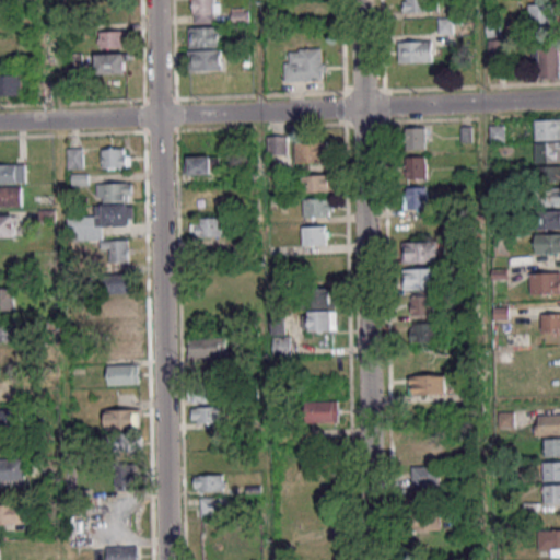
[(214,0),(194,0),(194,23),(214,23),(214,0)]
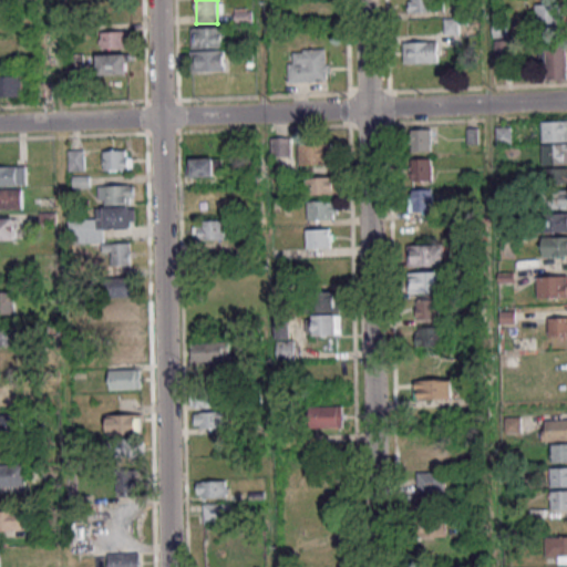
[(301,19),(330,19),(330,0),(301,0),(301,19)]
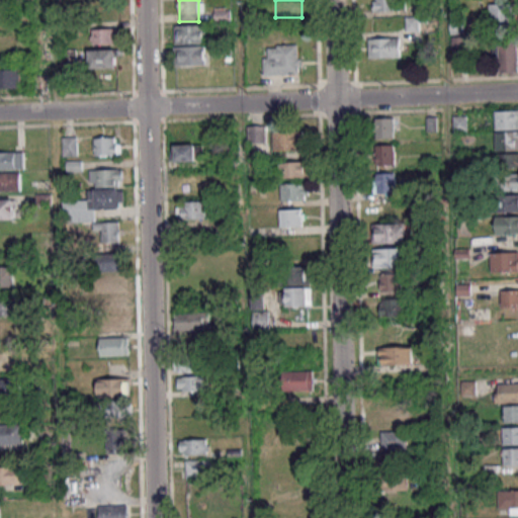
[(373,0),(373,10),(397,10),(396,0),(373,0)]
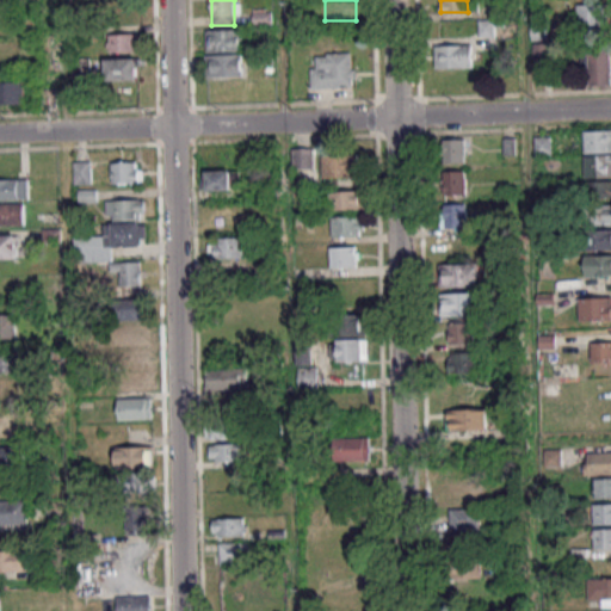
[(574,25),(606,25),(606,5),(574,5),(574,25)]
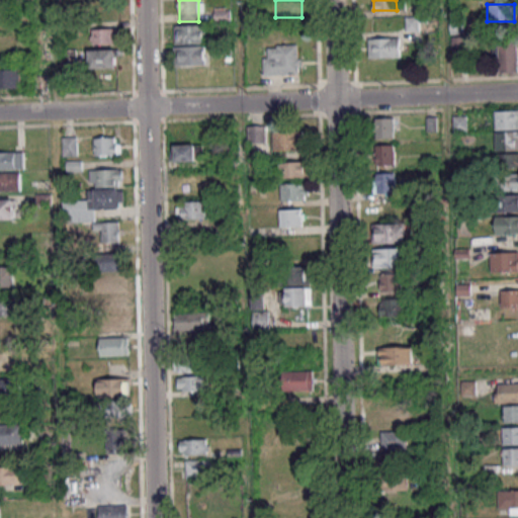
[(231,8),(214,8),(214,20),(231,20),(231,8)]
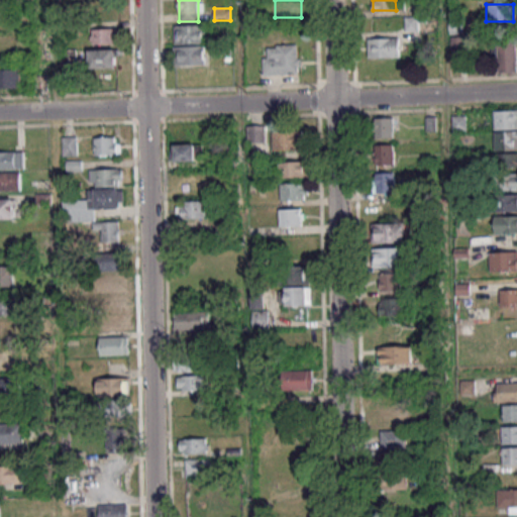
[(405,31),(419,30),(418,16),(405,17),(405,31)]
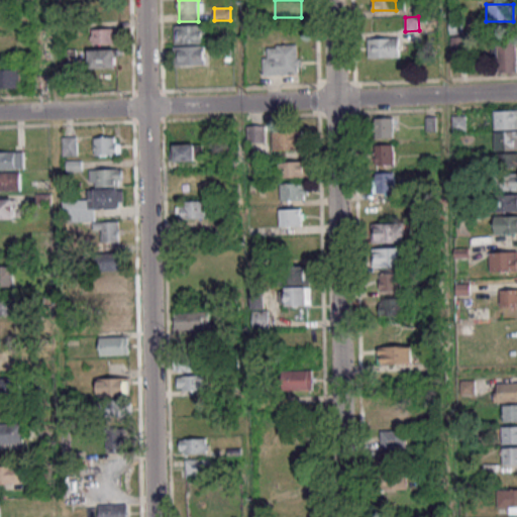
[(175,25),(175,42),(205,42),(205,25),(175,25)]
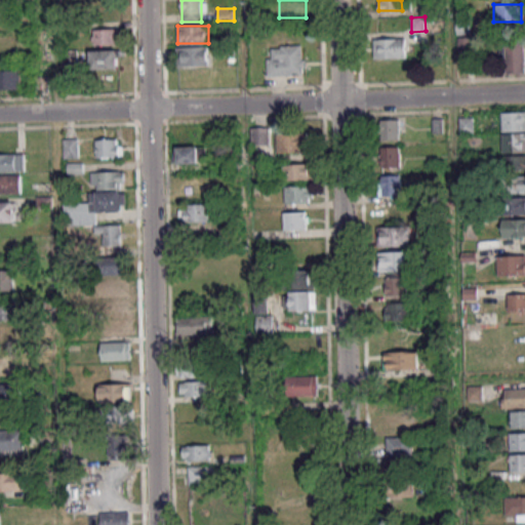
[(92,30),(92,44),(121,43),(120,29),(92,30)]
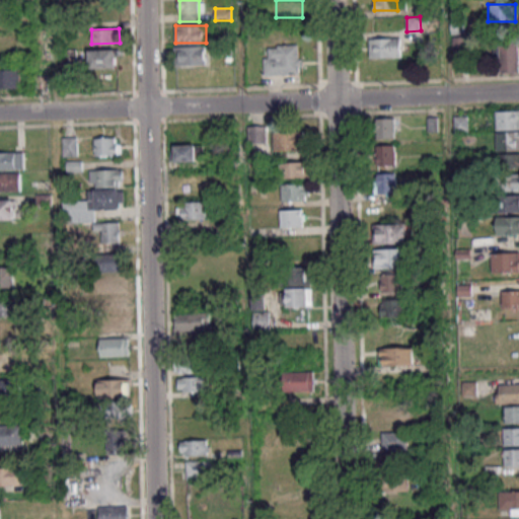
[(402,57),(402,38),(370,38),(370,57),(402,57)]
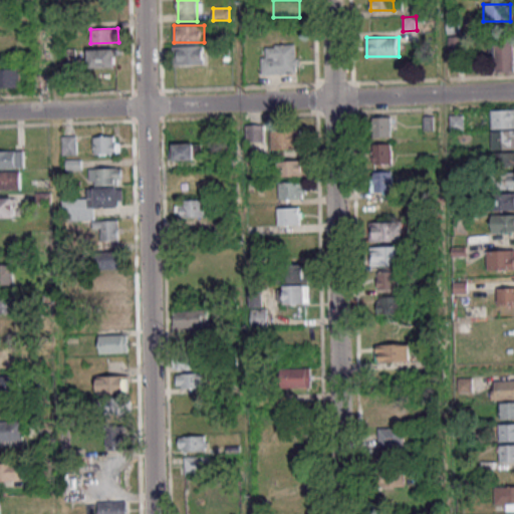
[(490,72),(513,71),(513,40),(490,41),(490,72)]
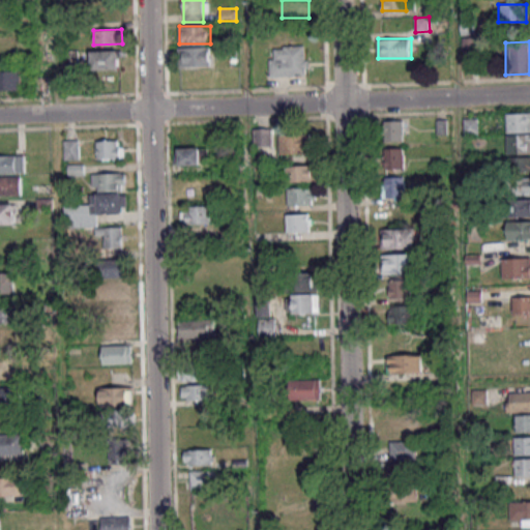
[(307,76),(307,46),(270,46),(270,76),(307,76)]
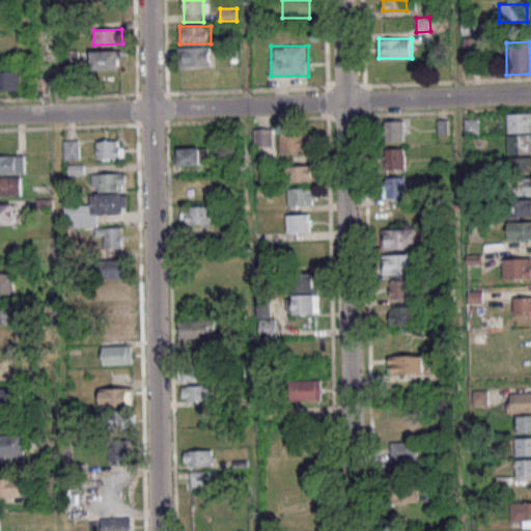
[(212,48),(179,48),(179,66),(212,66),(212,48)]
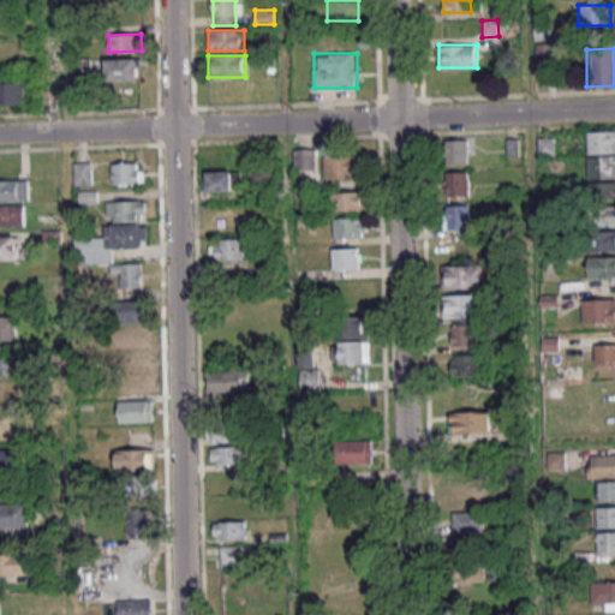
[(139,79),(139,59),(107,59),(107,79),(139,79)]
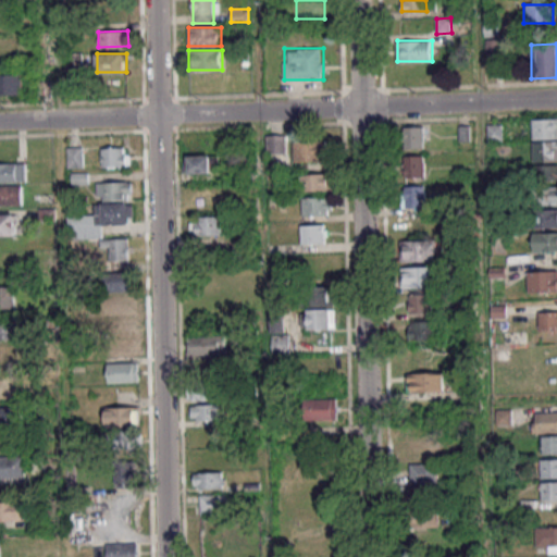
[(22,74),(0,73),(0,94),(22,95),(22,74)]
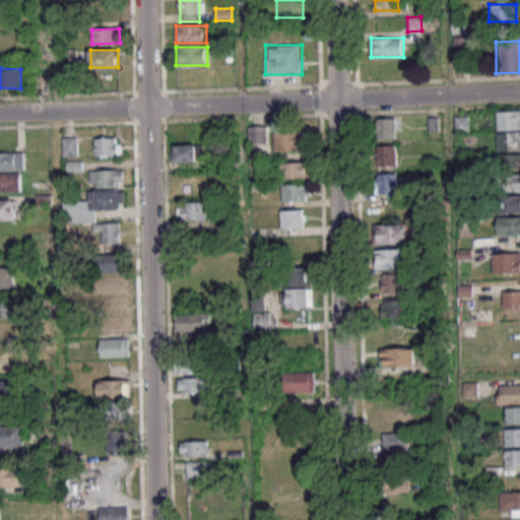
[(498,150),(519,149),(519,110),(498,111),(498,150)]
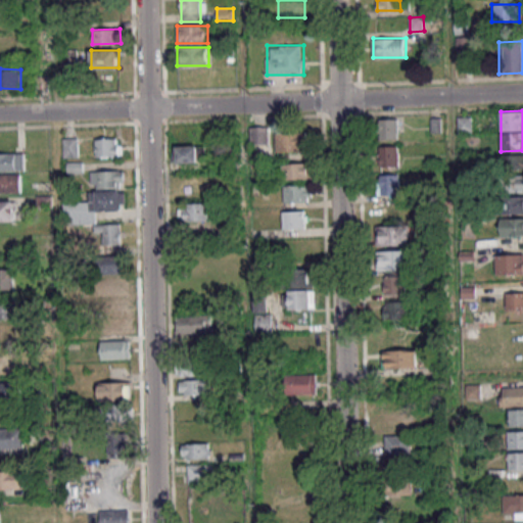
[(458,116),(458,133),(471,133),(471,116),(458,116)]
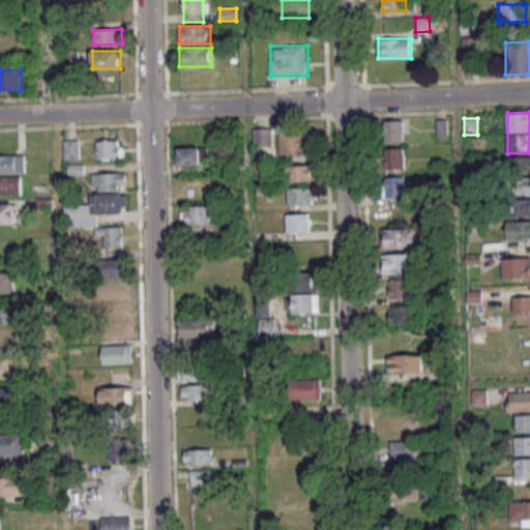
[(403,120),(384,120),(384,141),(403,141),(403,120)]
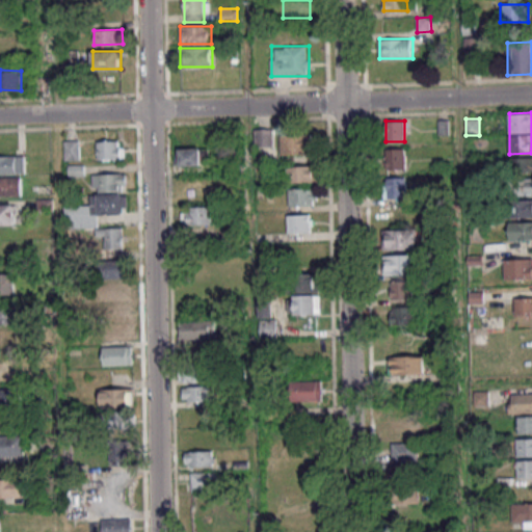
[(255,129),(255,147),(273,147),(273,129),(255,129)]
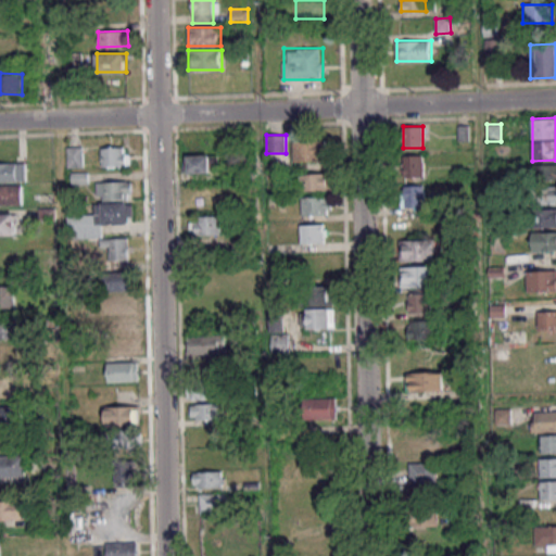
[(292,161),(325,161),(325,141),(292,141),(292,161)]
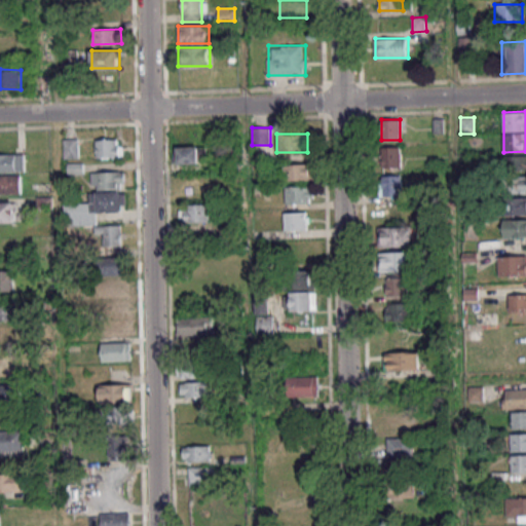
[(79,158),(79,139),(64,139),(64,158),(79,158)]
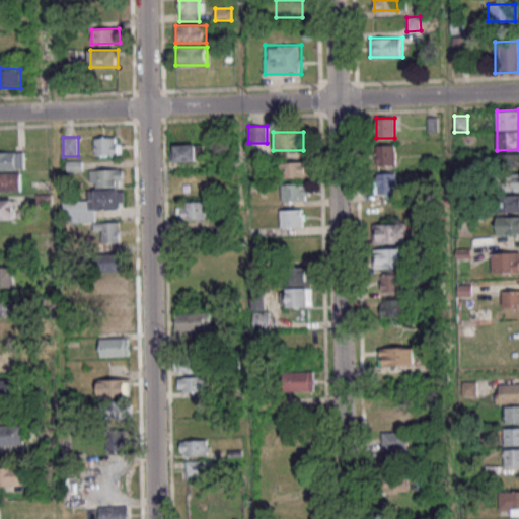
[(94,155),(120,155),(120,137),(94,137),(94,155)]
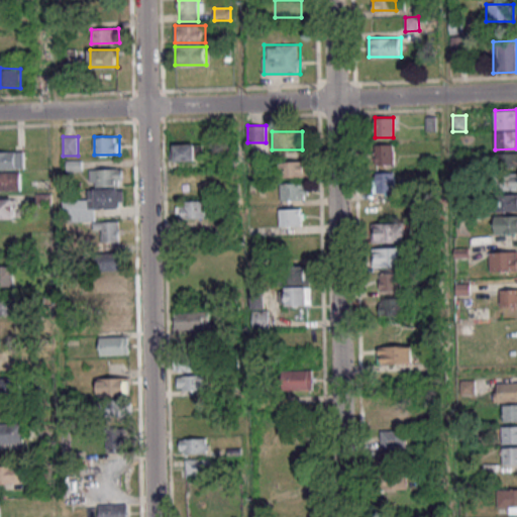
[(394,165),(394,144),(375,144),(375,165),(394,165)]
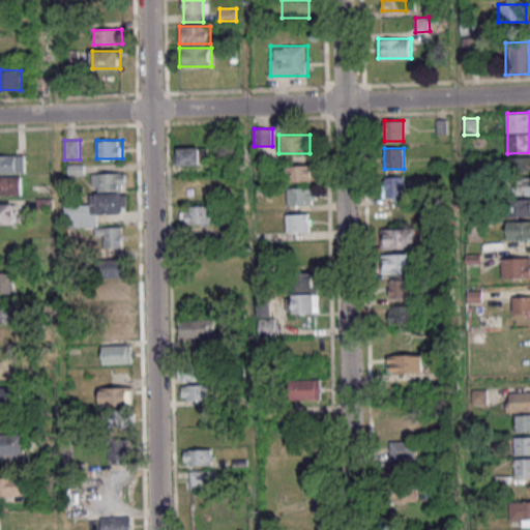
[(207,166),(207,149),(179,149),(179,166),(207,166)]
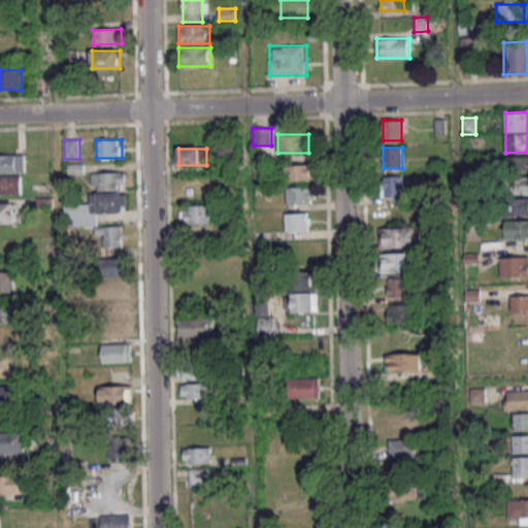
[(25,155),(0,155),(0,171),(25,172),(25,155)]
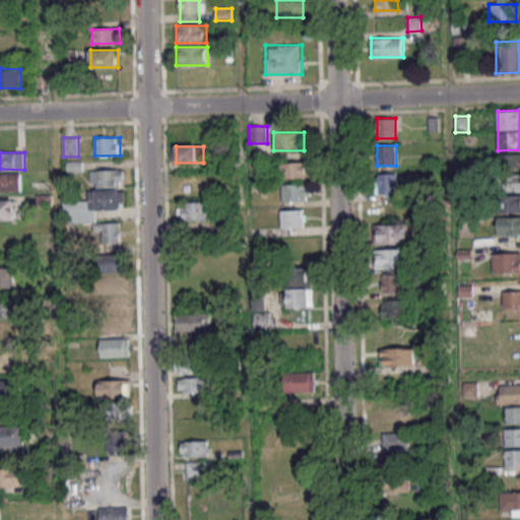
[(499,168),(519,168),(519,153),(499,154),(499,168)]
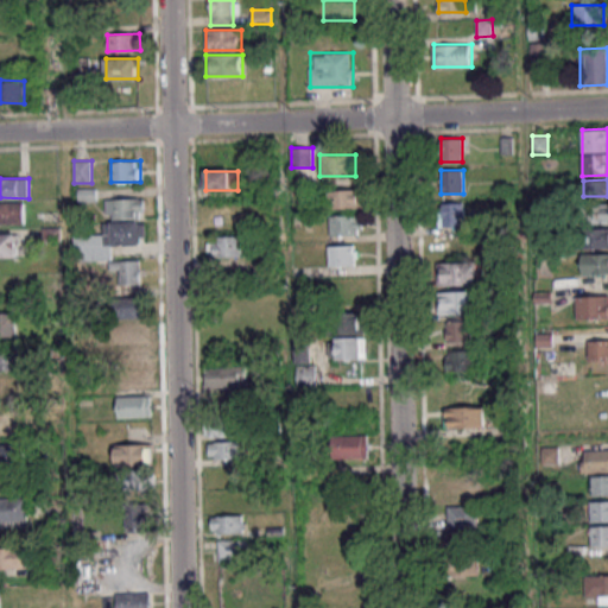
[(329,208),(362,208),(362,189),(329,189),(329,208)]
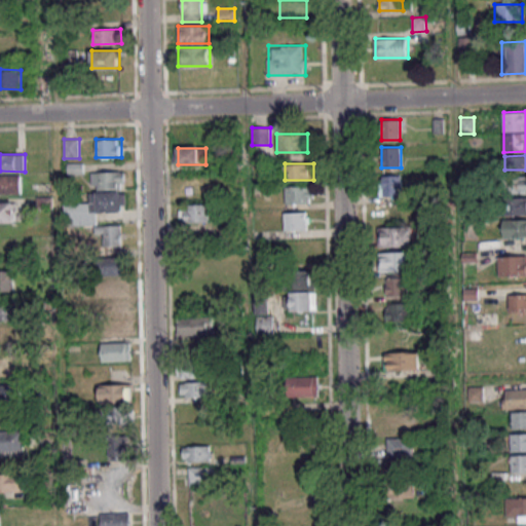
[(124,171),(92,172),(92,190),(90,190),(90,203),(65,203),(65,225),(97,224),(97,212),(125,212),(124,171)]
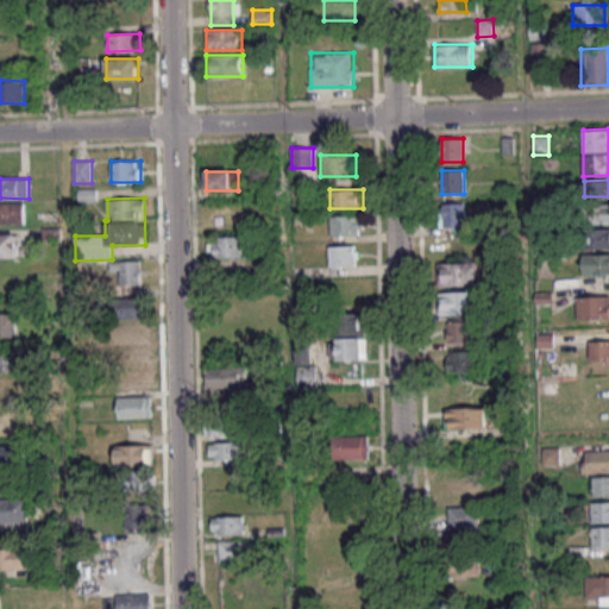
[(0,224),(24,224),(24,203),(0,202),(0,224)]
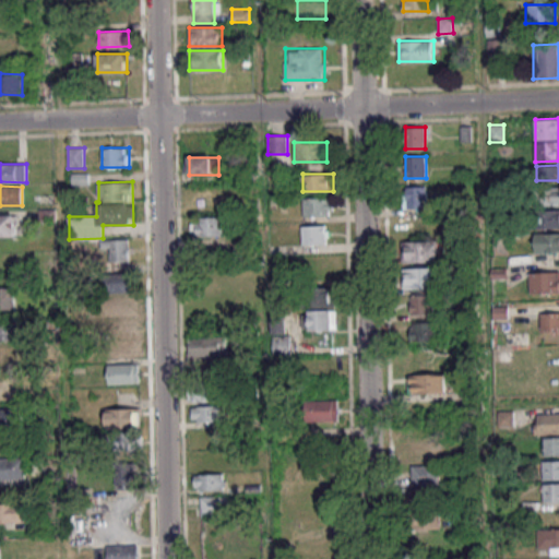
[(427,187),(406,187),(406,207),(427,207),(427,187)]
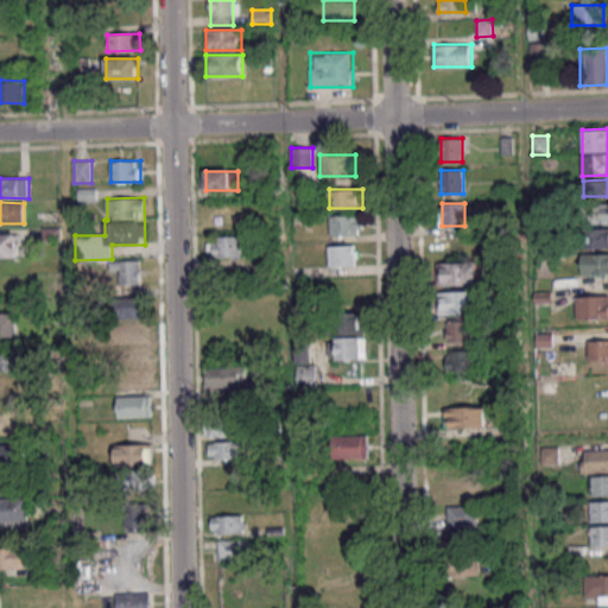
[(607,203),(584,203),(584,223),(607,223),(607,203)]
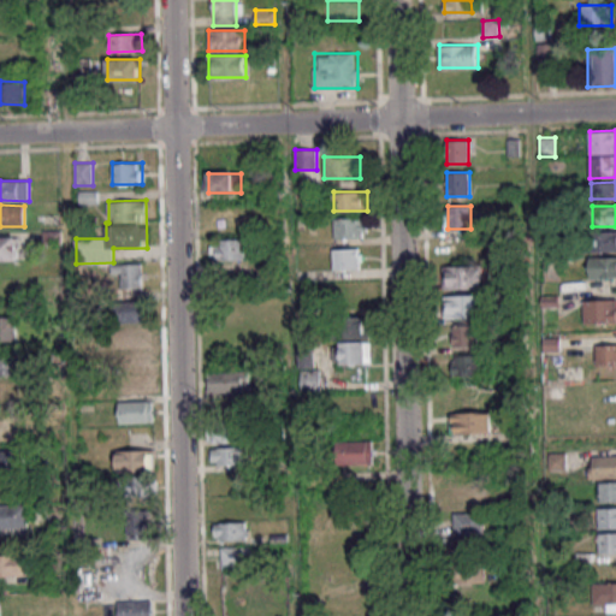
[(333,217),(333,238),(366,238),(366,217),(333,217)]
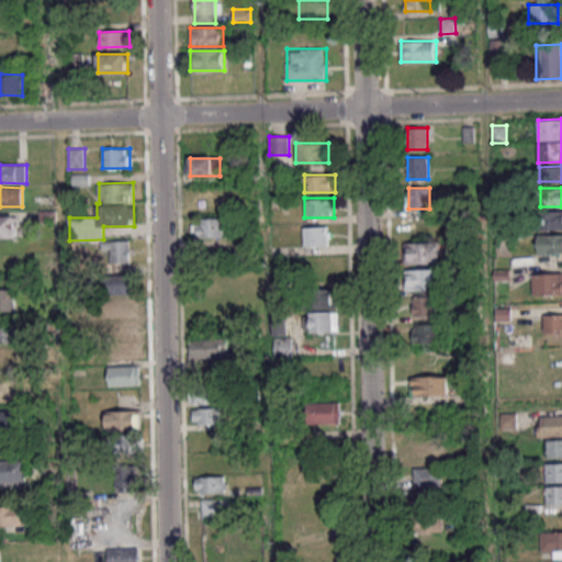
[(561,212),(538,212),(538,229),(561,229),(561,212)]
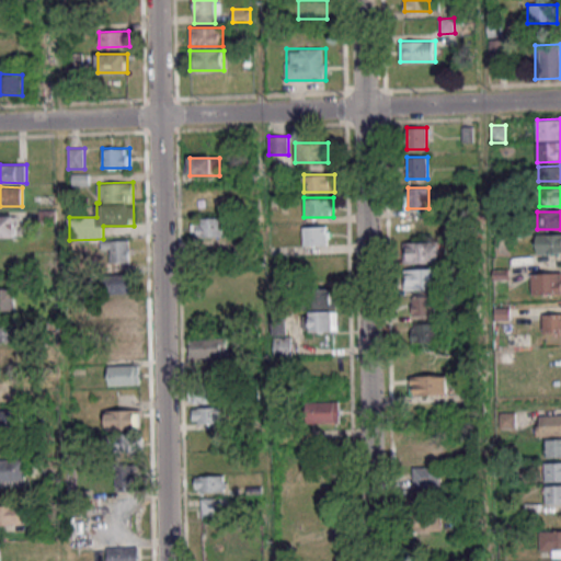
[(0,216),(0,237),(16,237),(16,216),(0,216)]
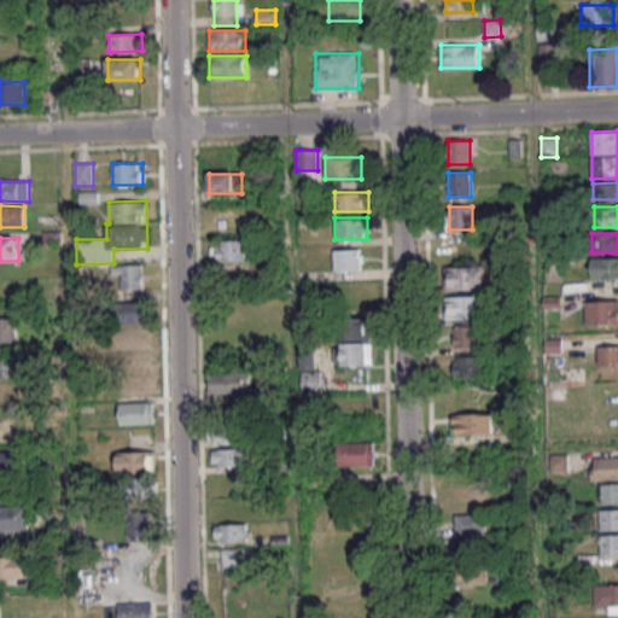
[(245,242),(215,242),(215,262),(245,262),(245,242)]
